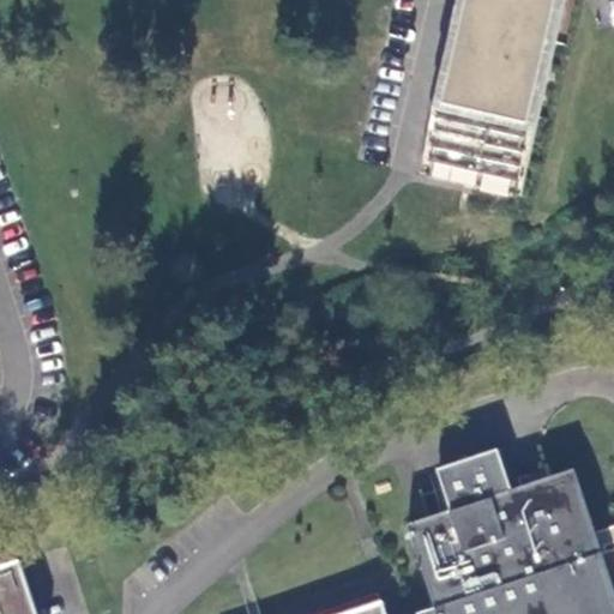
[(464,0),(426,179),(512,198),(554,0),(464,0)]
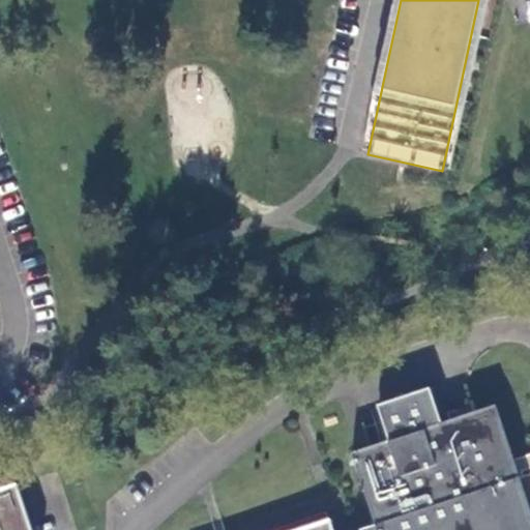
[(429,388),(403,398),(404,401),(394,404),(406,436),(440,423),(429,388)]
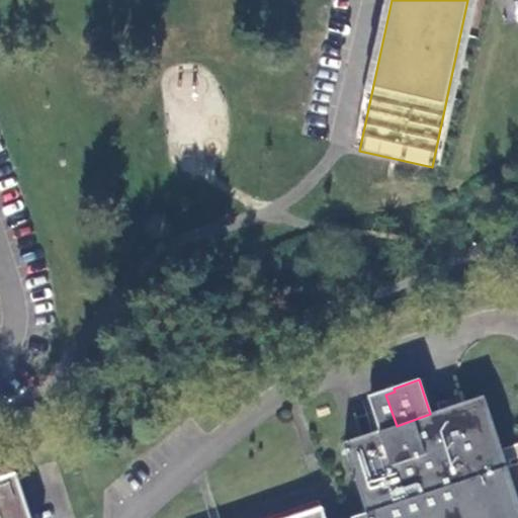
[(367,397),(379,431),(397,426),(385,395),(395,392),(394,389),(367,397)]
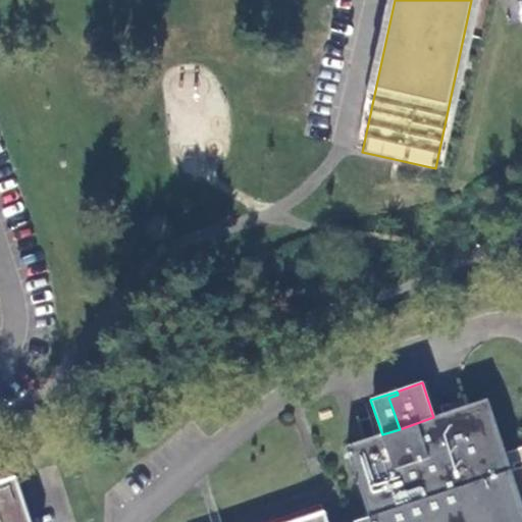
[(521,521),(521,498),(512,470),(506,453),(487,400),(433,417),(400,429),(382,434),(347,447),(370,517),(371,521),(326,521),(323,511),(291,521),(521,521)]
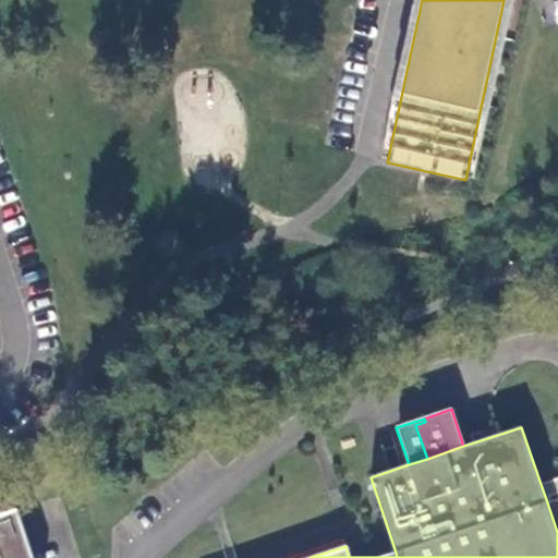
[(557,477),(541,484),(547,502),(557,498),(557,477)]
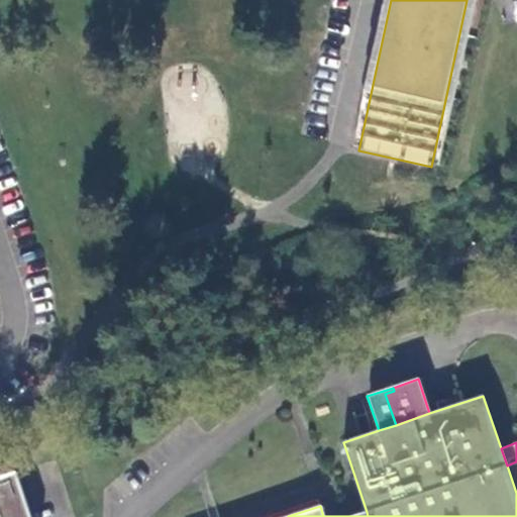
[(516,461),(507,466),(516,493),(516,461)]
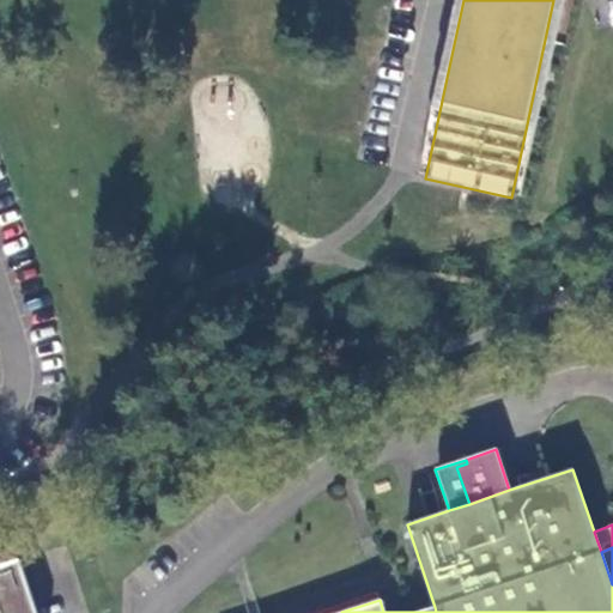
[(35,612),(18,559),(0,565),(0,612),(35,612)]
